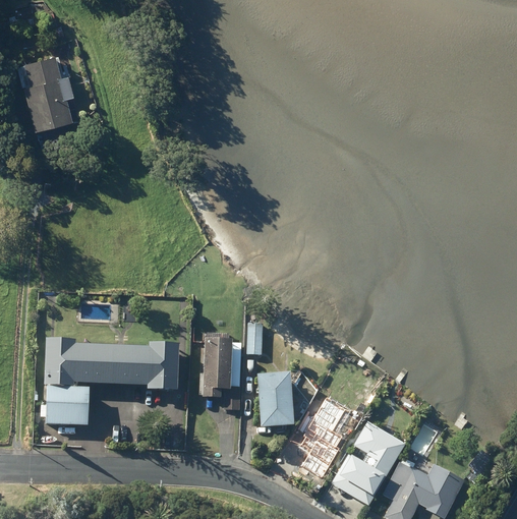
[(68,40),(64,24),(59,26),(63,42),(68,40)]
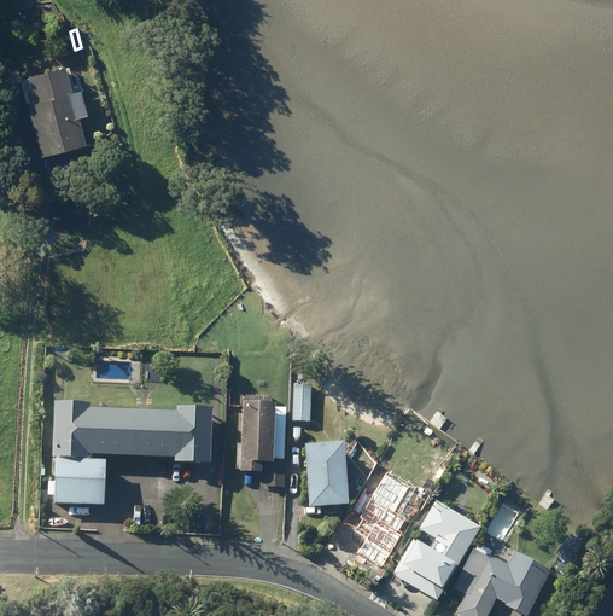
[(29,71),(35,98),(28,100),(41,151),(86,140),(65,62),(29,71)]
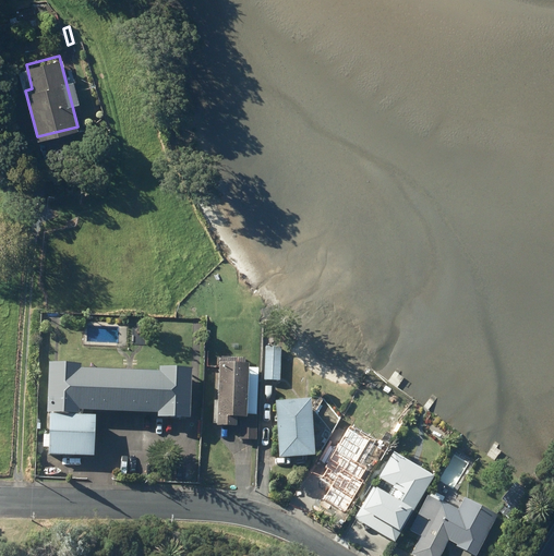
[(267,345),(266,377),(282,378),(284,346),(267,345)]
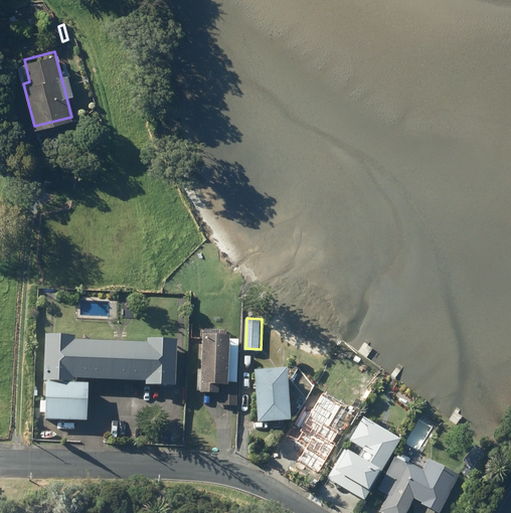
[(227,380),(228,334),(203,333),(201,391),(218,392),(219,384),(223,384),(222,402),(238,402),(239,381),(227,380)]
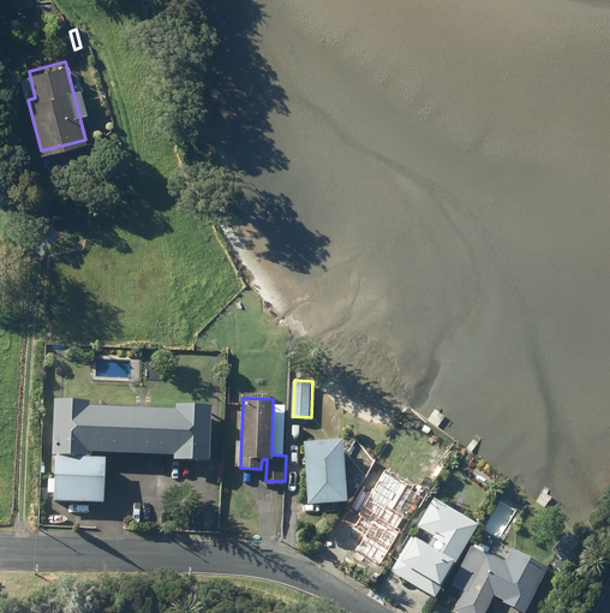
[(88,450),(174,453),(174,459),(209,460),(211,405),(175,403),(175,408),(89,404),(89,400),(54,399),(52,453),(87,454),(88,450)]
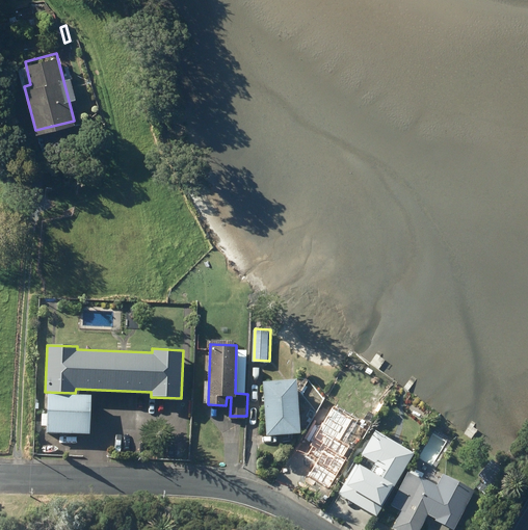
[(296,379),(263,382),(266,435),(300,433),(296,379)]
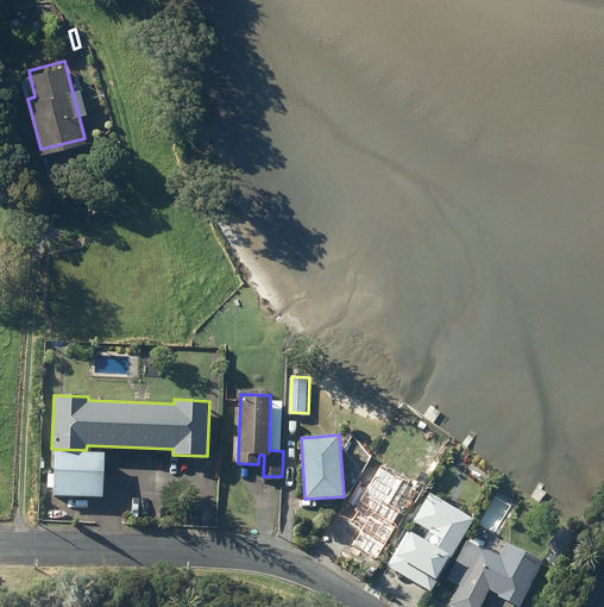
[(45,483),(52,483),(52,494),(101,495),(104,452),(54,451),(52,469),(46,469),(45,483)]
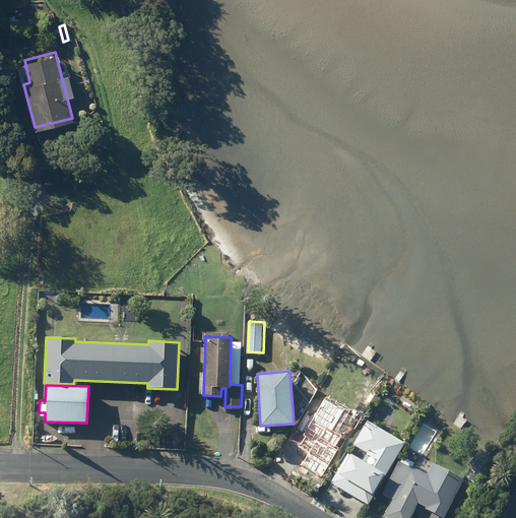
[(329,436),(339,418),(333,414),(338,406),(336,399),(329,395),(323,397),(300,437),(309,442),(313,436),(318,439),(304,463),(323,474),(341,443),(329,436)]
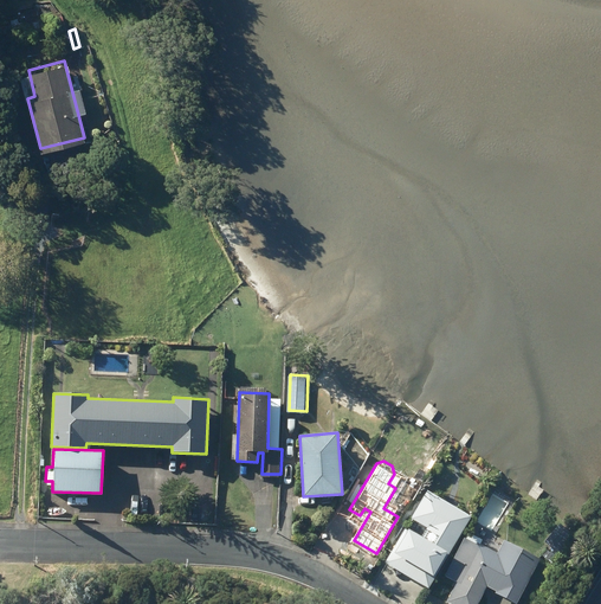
[(430,560),(448,527),(422,513),(427,505),(419,499),(408,518),(417,521),(396,560),(432,579),(439,566),(430,560)]
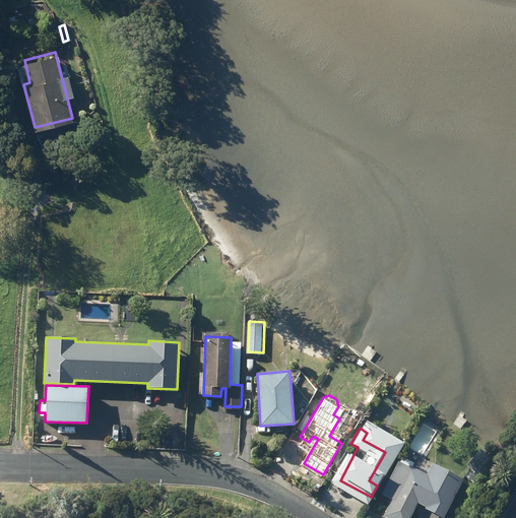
[(472,463),(486,475),(495,465),(481,453),(472,463)]
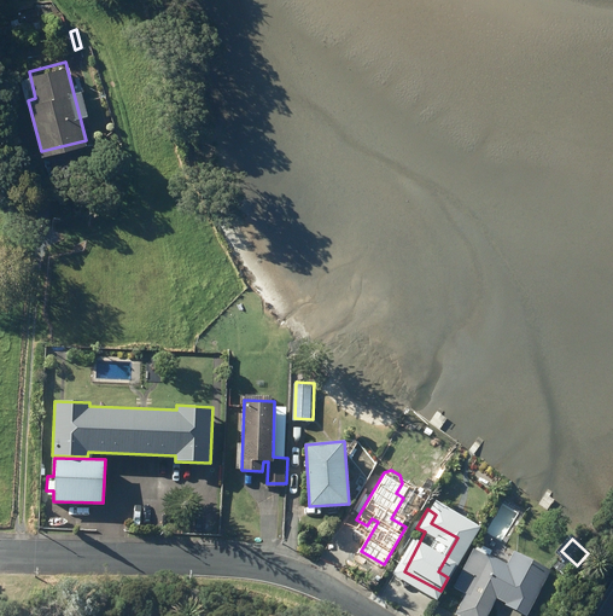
[(456,586),(468,593),(459,611),(466,615),(489,615),(500,597),(529,614),(553,568),(518,550),(509,563),(478,546),(456,586)]
